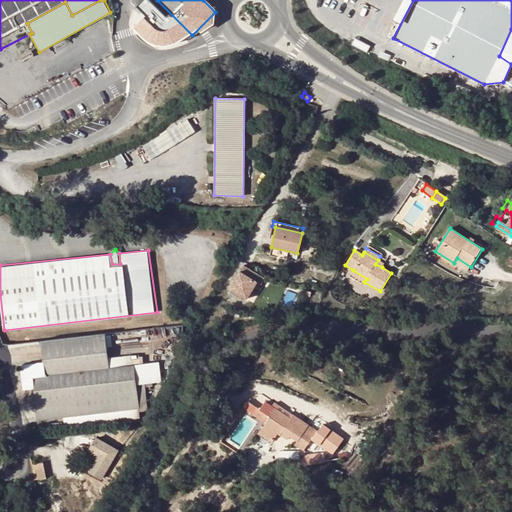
[(454,263),(467,272),(471,267),(457,258),(454,263)]
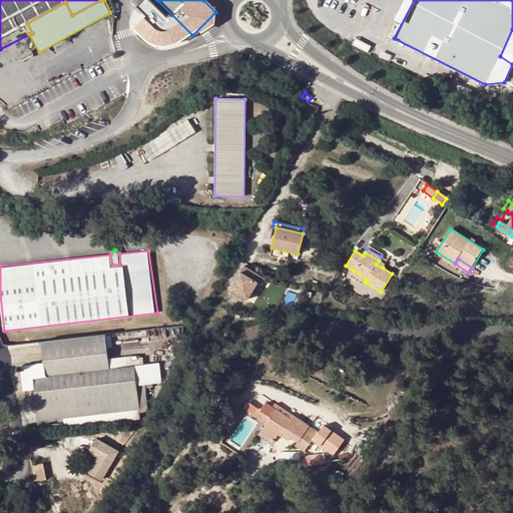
[(239,274),(243,277),(248,269),(244,266),(239,274)]
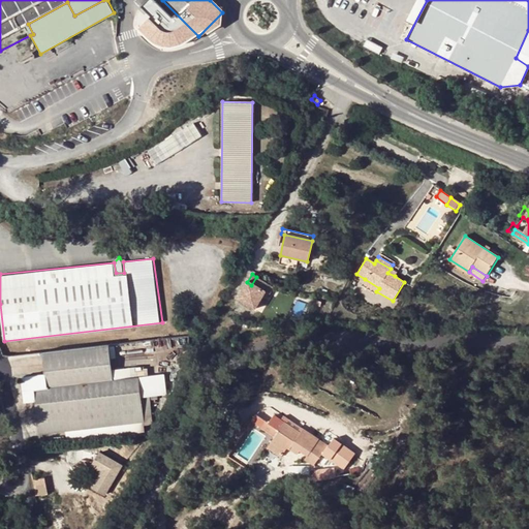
[(274,287),(256,277),(251,285),(247,282),(238,299),(255,309),(266,291),(270,293),(274,287)]
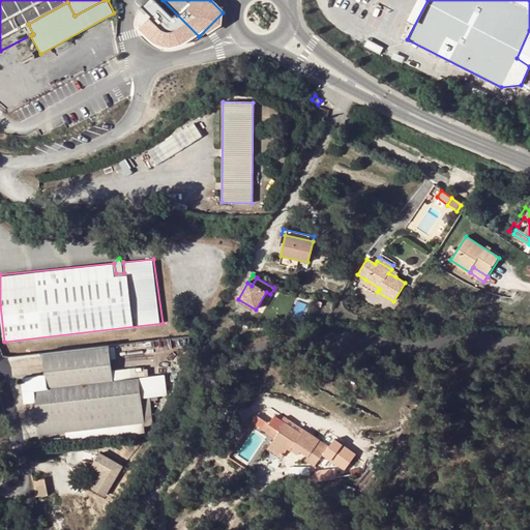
[(380,289),(365,280),(363,284),(377,292),(380,289)]
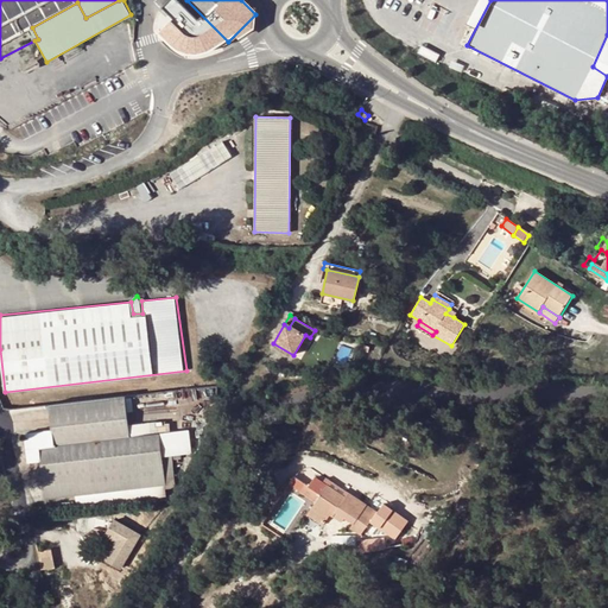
[(217,387),(172,387),(172,405),(202,405),(202,404),(217,404),(217,387)]
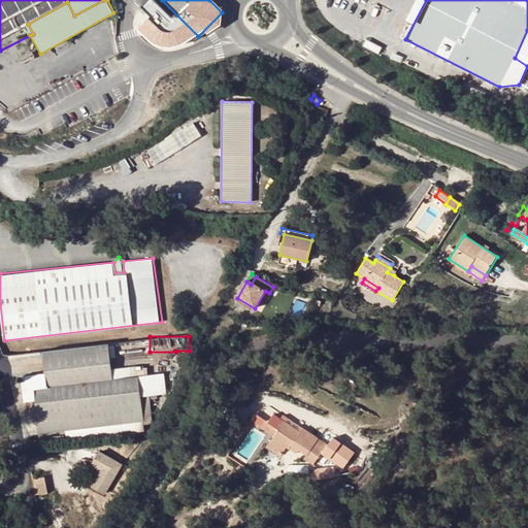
[(141,393),(139,377),(135,378),(122,380),(121,369),(113,370),(111,348),(45,357),(47,377),(25,380),(27,403),(38,402),(41,434),(144,422),(143,416),(141,393)]
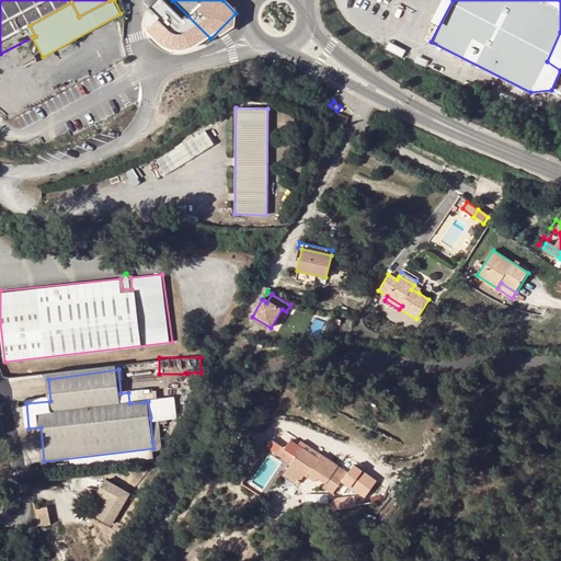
[(128,392),(129,403),(144,402),(142,391),(128,392)]
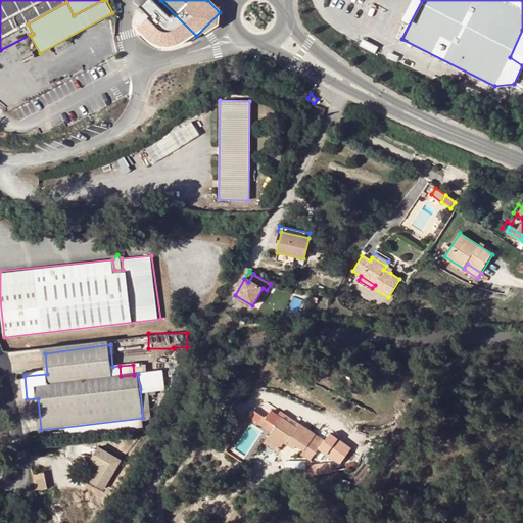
[(140,389),(149,388),(165,386),(163,372),(138,374),(140,389)]
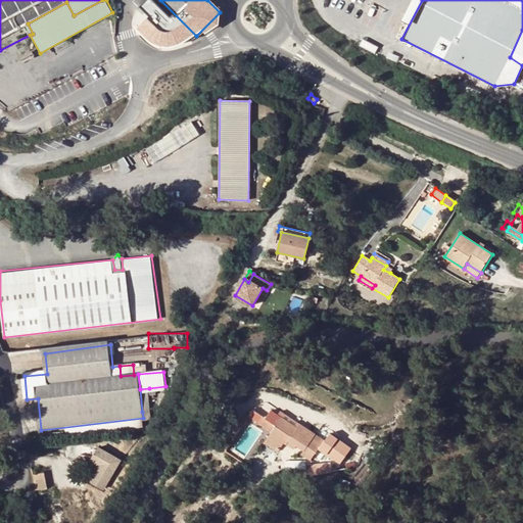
[(149,388),(140,389),(142,412),(152,411),(149,388)]
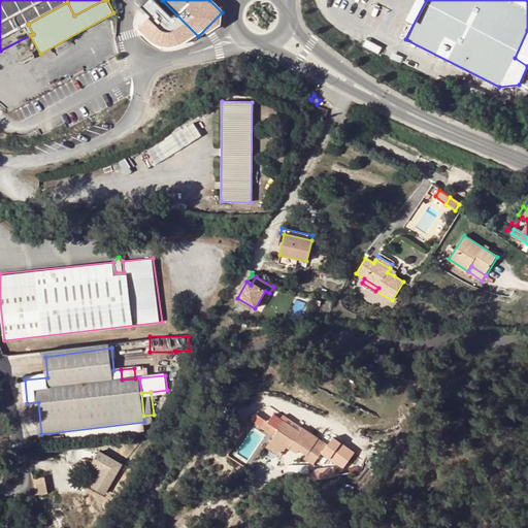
[(278,431),(281,429),(266,420),(262,427),(275,436),(278,431)]
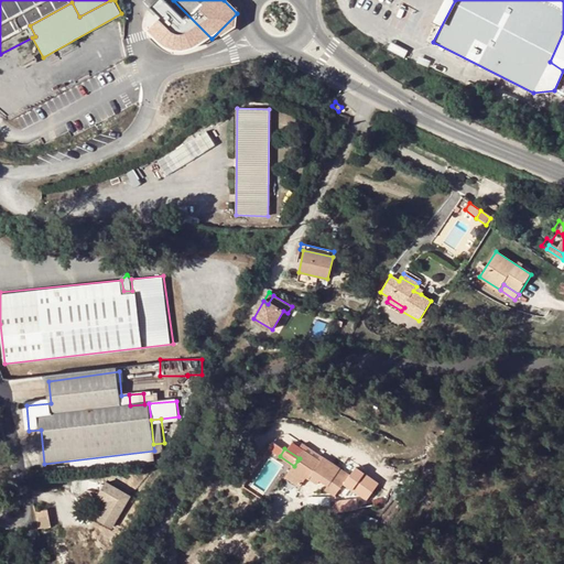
[(300,458),(297,461),(305,475),(310,478),(313,474),(321,479),(329,486),(327,489),(336,496),(348,478),(339,472),(342,468),(325,457),(322,461),(305,449),(300,458)]
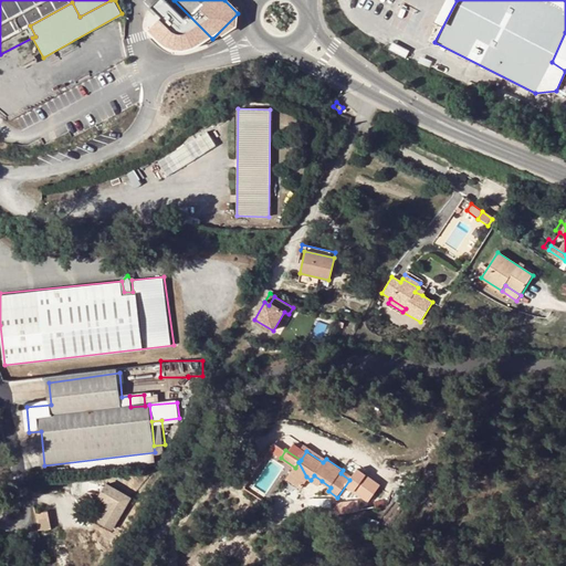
[(306,477),(299,462),(295,468),(294,470),(306,477)]
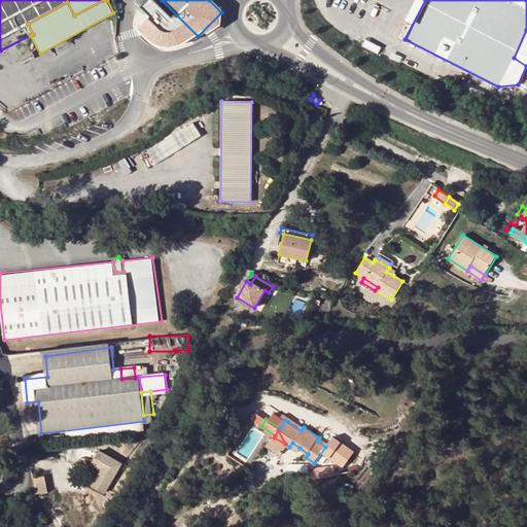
[(343,443),(354,447),(357,438),(346,434),(343,443)]
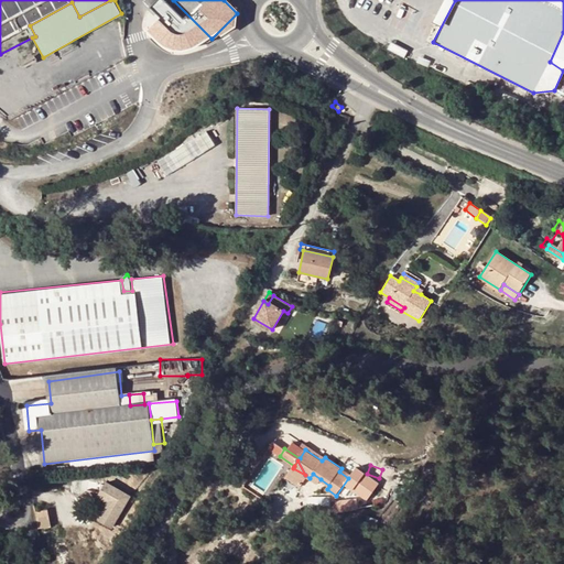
[(321,479),(313,474),(310,478),(317,484),(321,479)]
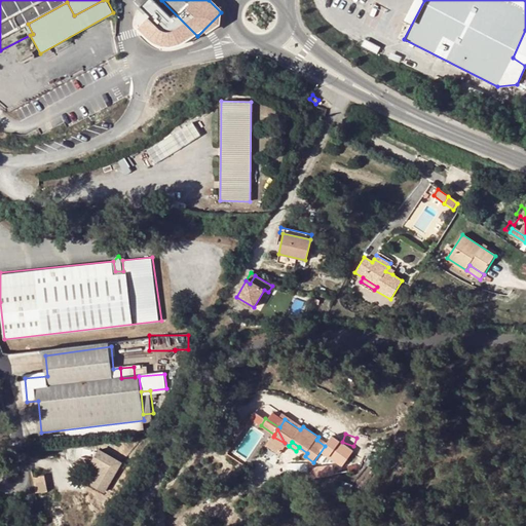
[(104,491),(121,462),(100,449),(99,451),(91,447),(84,447),(81,455),(94,458),(91,462),(101,467),(91,484),(104,491)]
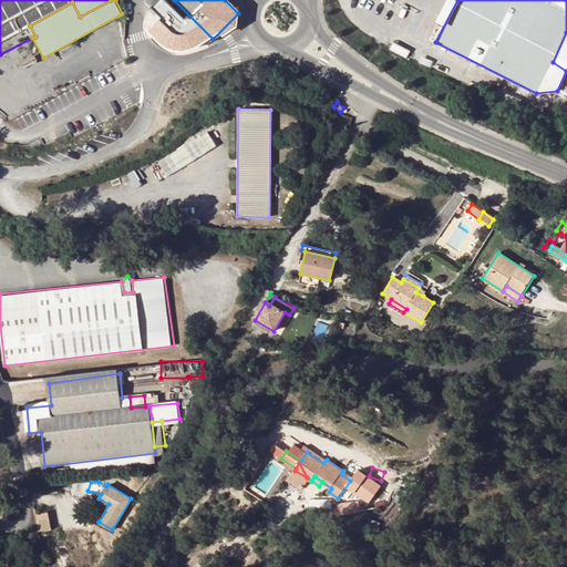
[(50,513),(35,515),(39,533),(52,531),(50,513)]
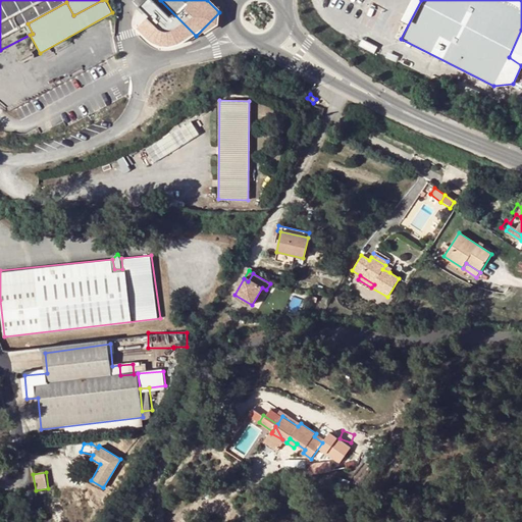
[(82,498),(47,504),(50,521),(80,521),(86,520),(82,498)]
